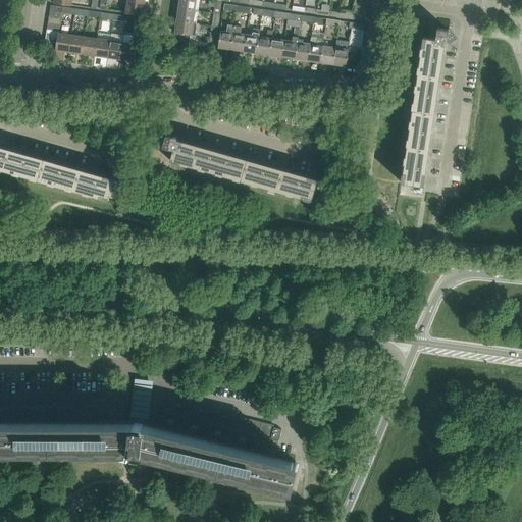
[(143,14),(145,3),(127,0),(125,12),(125,13),(144,15),(144,14),(143,14)]
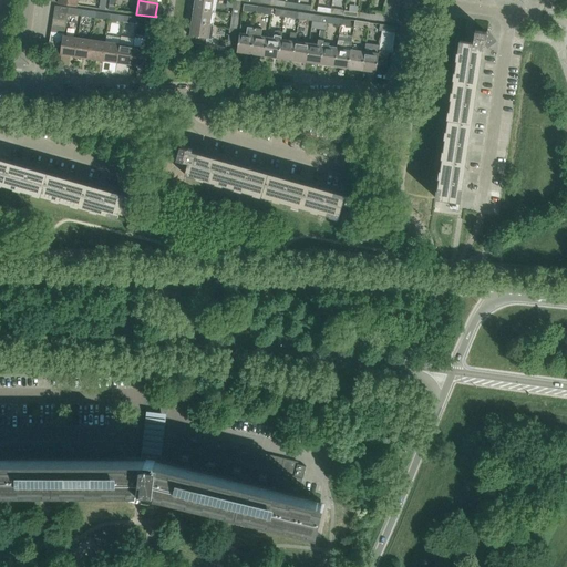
[(194,0),(193,8),(215,11),(216,0),(194,0)]
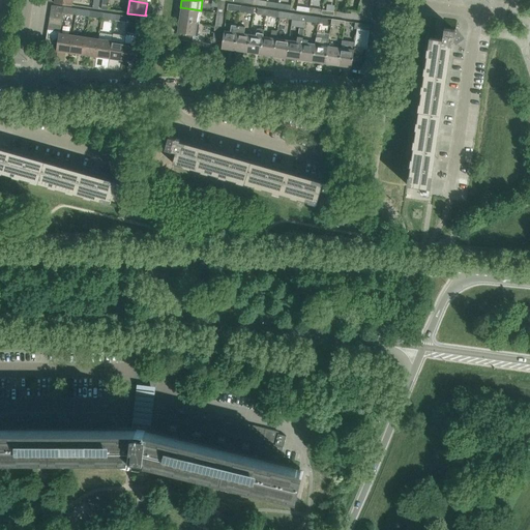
[(225,2),(221,1),(218,1),(216,12),(224,13),(225,2)]
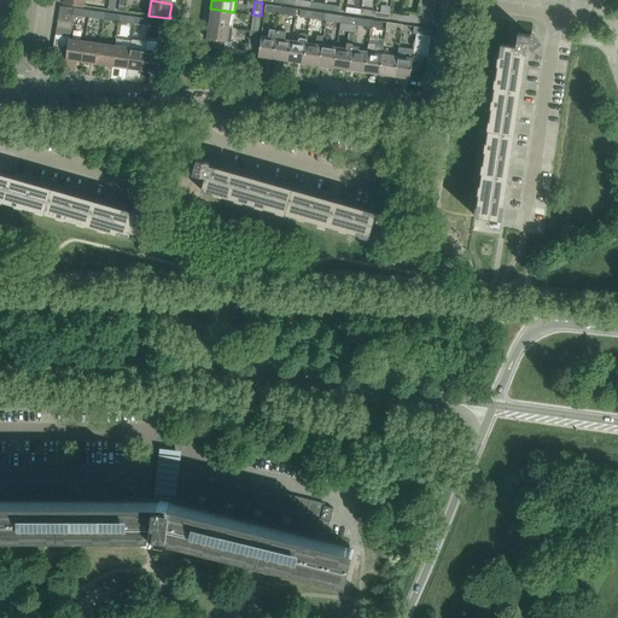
[(232,27),(234,12),(210,9),(209,24),(232,27)]
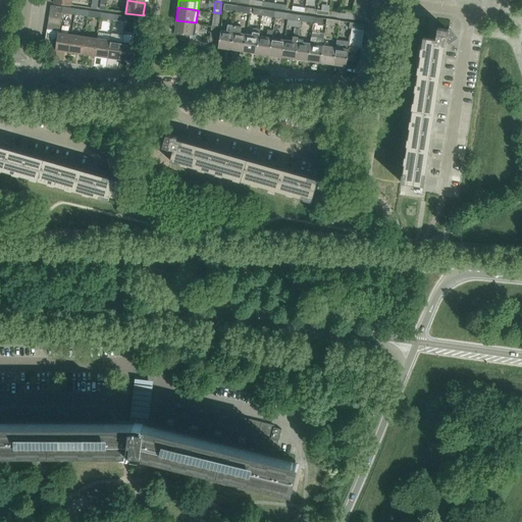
[(346,13),(342,13),(341,17),(353,19),(354,13),(354,12),(346,11),(346,13)]
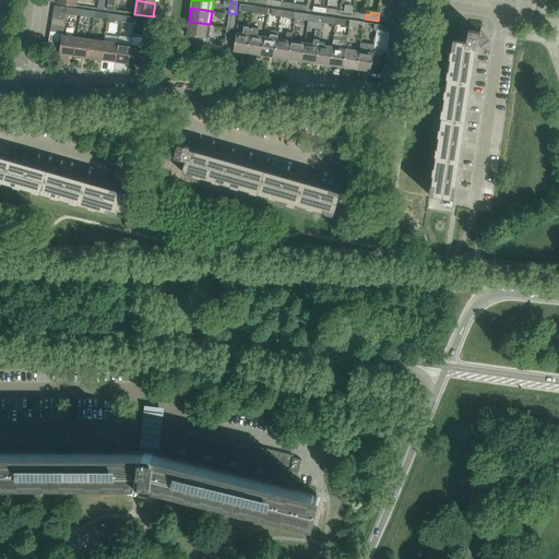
[(234,28),(236,14),(228,13),(226,27),(234,28)]
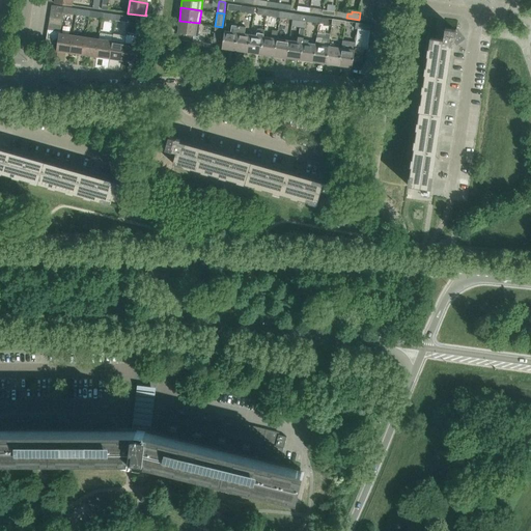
[(371,22),(372,15),(360,14),(359,20),(371,22)]
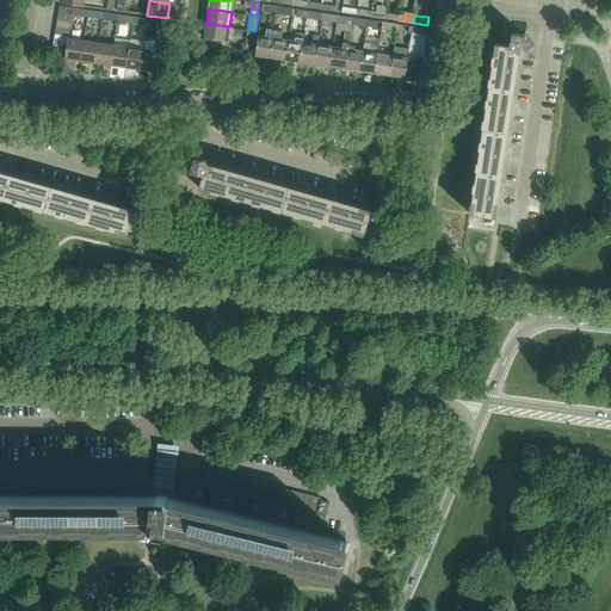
[(223,41),(228,41),(229,26),(207,24),(204,38),(211,38),(210,45),(222,48),(223,41)]
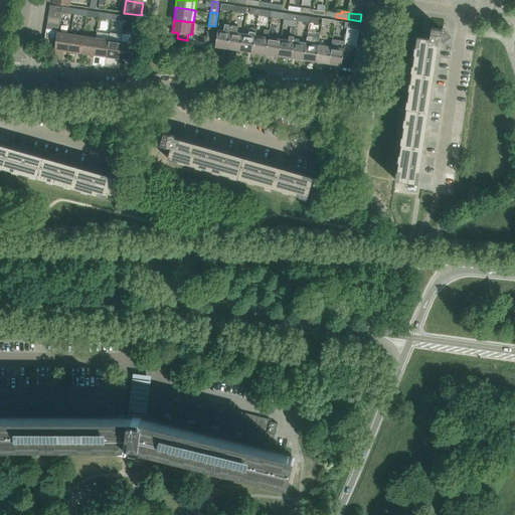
[(344,28),(347,28),(359,30),(360,24),(345,22),(344,28)]
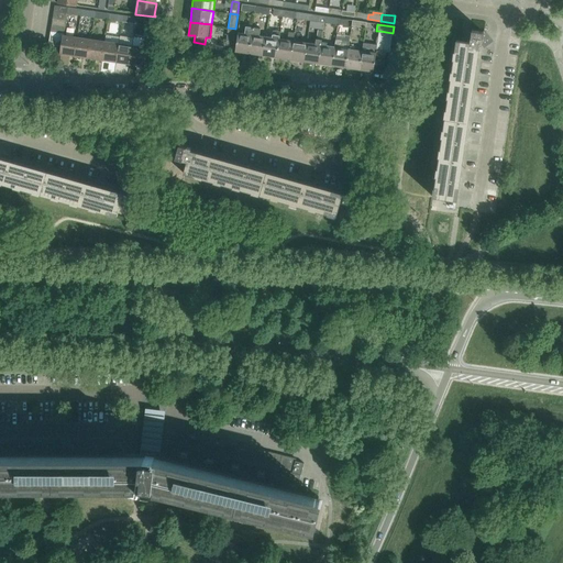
[(235,52),(249,54),(253,26),(245,25),(244,34),(238,33),(235,52)]
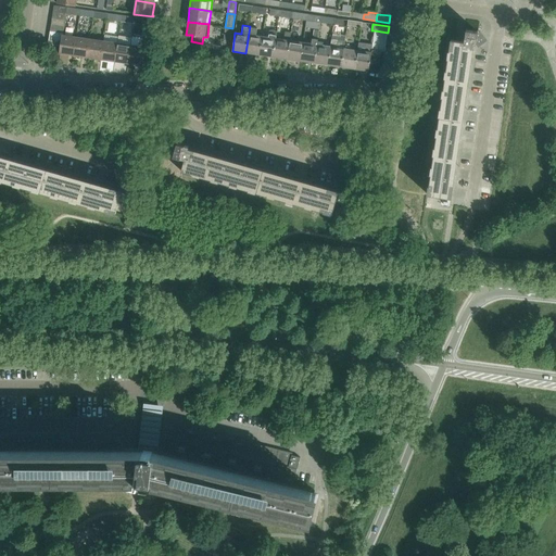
[(245,53),(260,54),(262,36),(256,35),(257,27),(250,26),(245,53)]
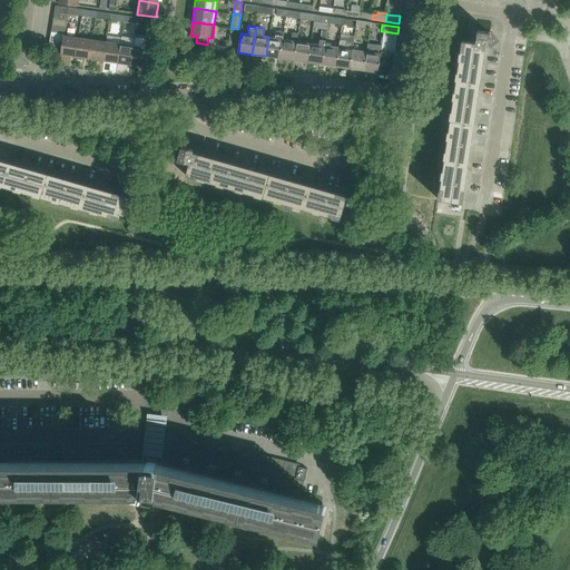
[(236,42),(238,29),(231,28),(229,41),(236,42)]
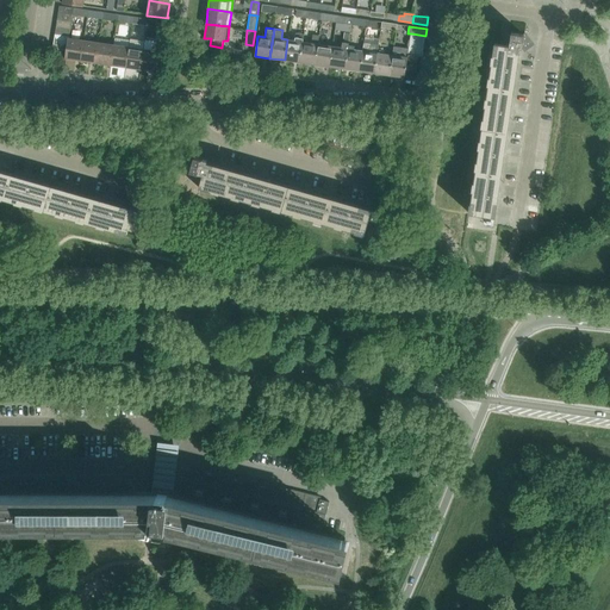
[(293,41),(287,39),(285,60),(300,62),(303,42),(304,33),(294,32),(293,41)]
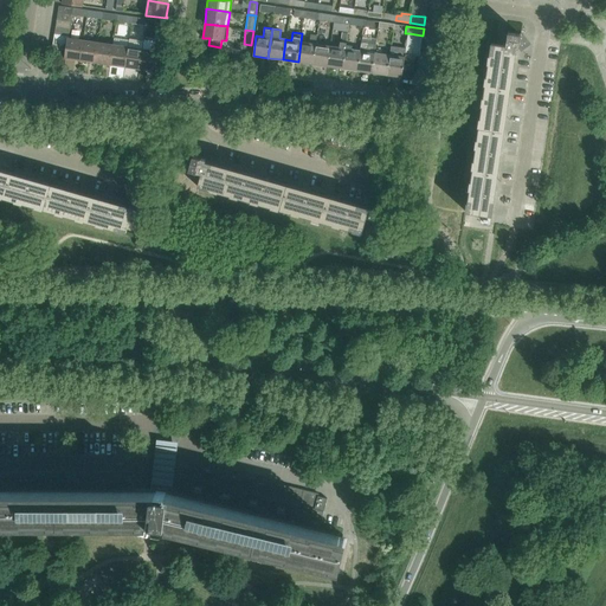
[(491,44),(465,212),(478,213),(478,217),(484,218),(483,223),(490,224),(516,47),(519,49),(519,47),(526,49),(524,37),(520,36),(521,34),(508,32),(507,36),(497,33),(496,44),(491,44)]
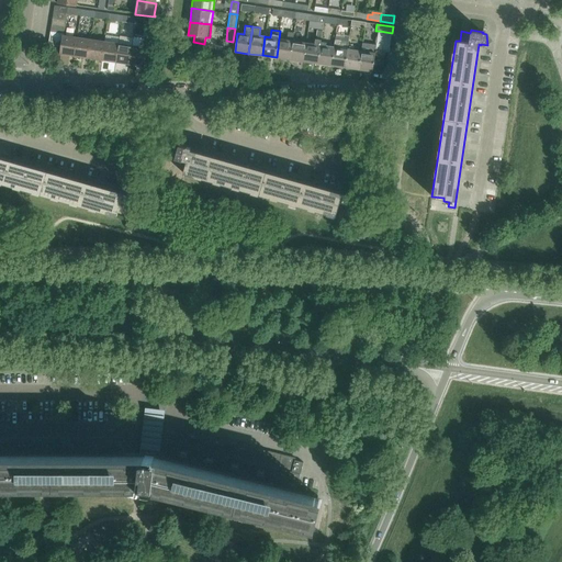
[(306,43),(303,62),(317,64),(321,41),(322,32),(316,31),(314,44),(306,43)]
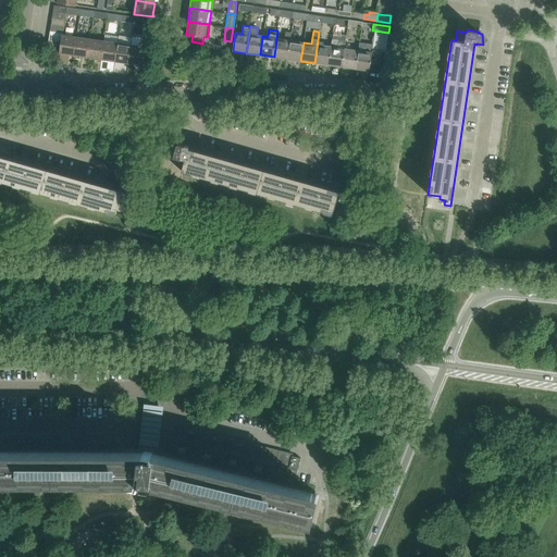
[(274,57),(287,59),(291,40),(292,33),(285,32),(284,39),(276,38),(274,57)]
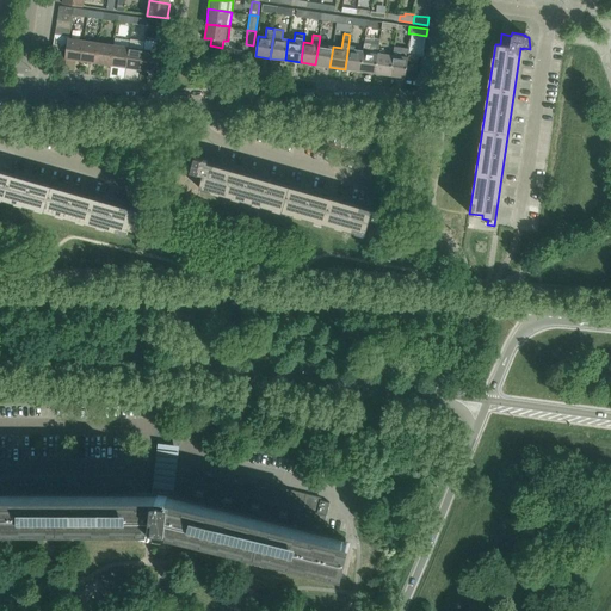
[(68,39),(68,43),(67,50),(66,60),(67,60),(67,59),(80,61),(84,42),(68,39)]
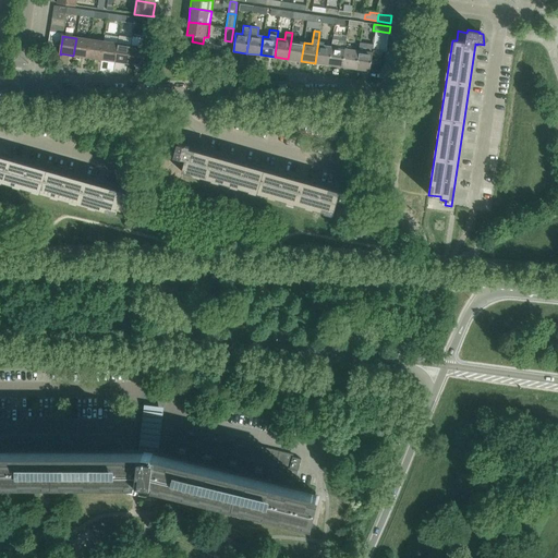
[(73,56),(87,57),(89,39),(76,38),(73,56)]
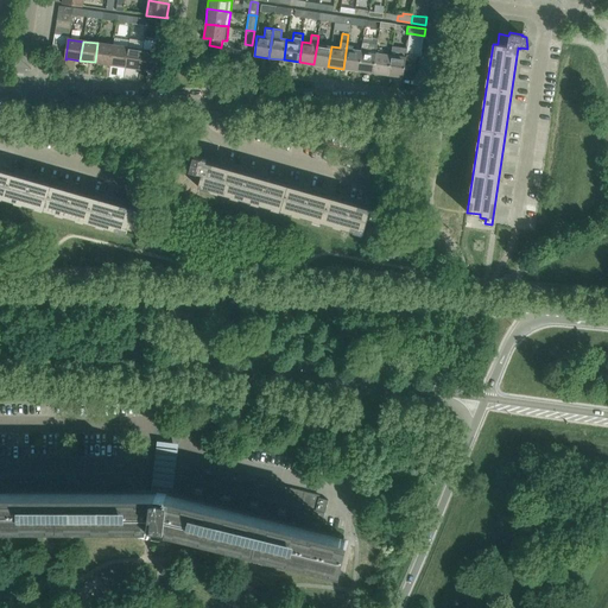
[(95,62),(111,64),(113,45),(97,43),(95,62)]
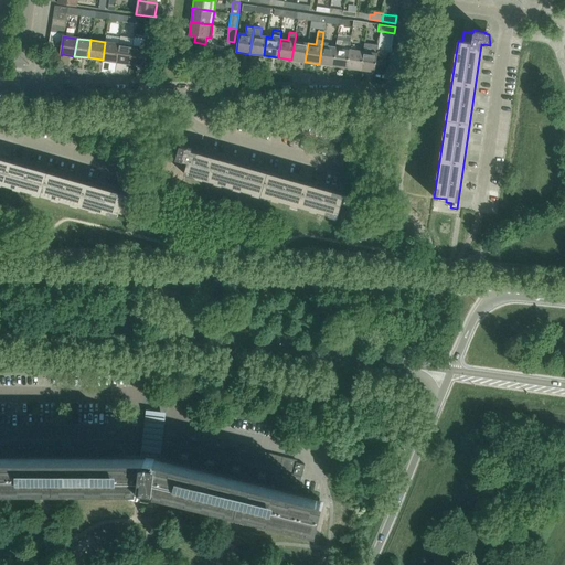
[(336,46),(332,66),(347,67),(350,45),(350,43),(342,42),(343,41),(337,40),(336,46)]
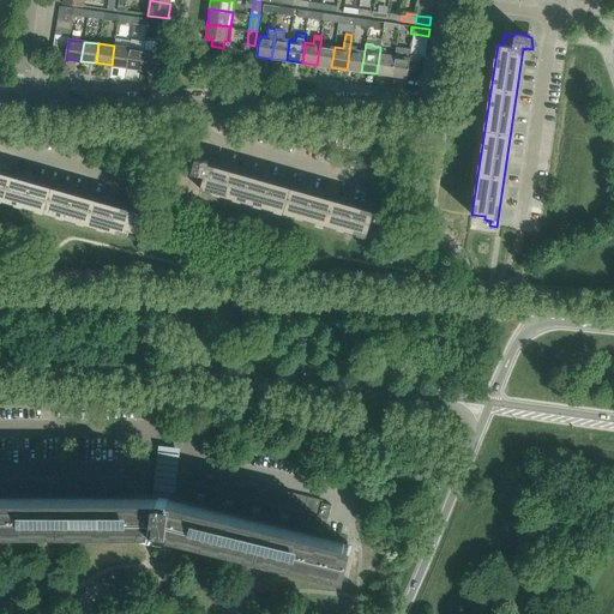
[(335,47),(320,44),(317,65),(331,67),(335,47)]
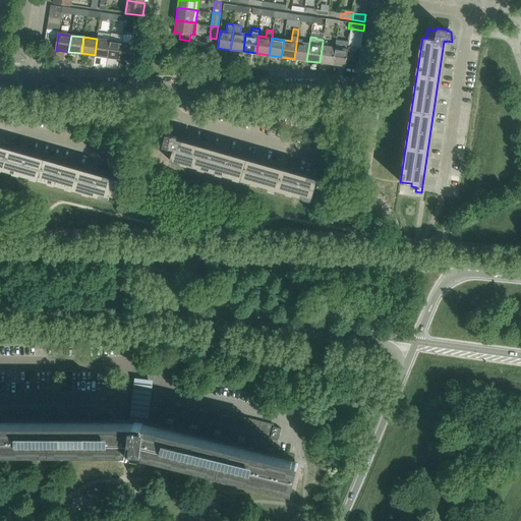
[(294,59),(306,61),(309,43),(302,42),(303,39),(297,38),(294,59)]
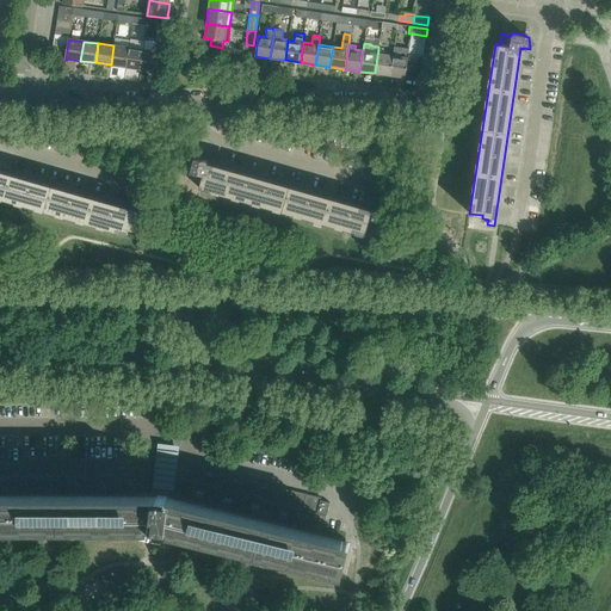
[(111,65),(127,67),(129,48),(113,45),(111,65)]
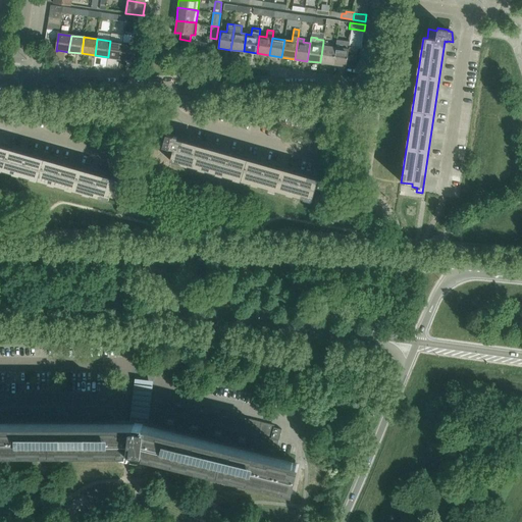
[(335,47),(333,64),(346,66),(347,60),(349,47),(350,42),(336,40),(335,47)]
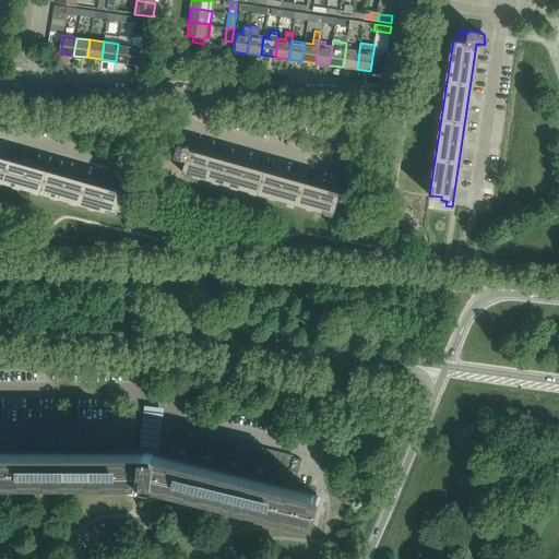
[(116,61),(130,63),(132,46),(118,44),(116,61)]
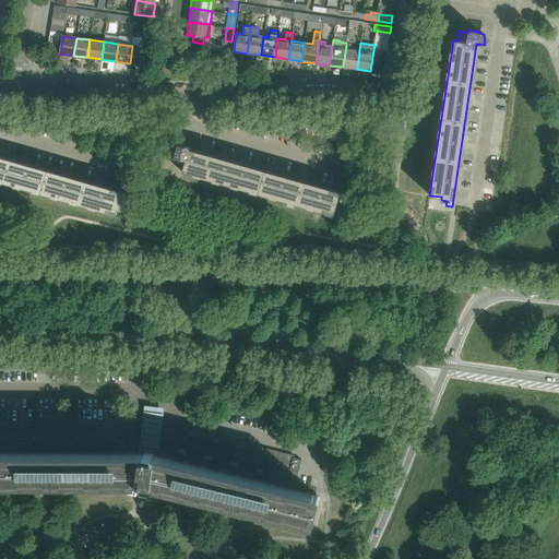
[(353,46),(346,45),(343,67),(357,69),(359,50),(353,49),(353,46)]
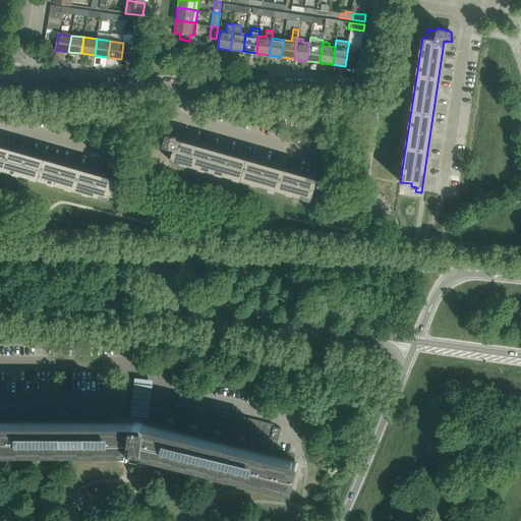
[(134,45),(123,43),(121,59),(132,61),(132,62),(133,62),(135,44),(135,43),(134,43),(134,45)]
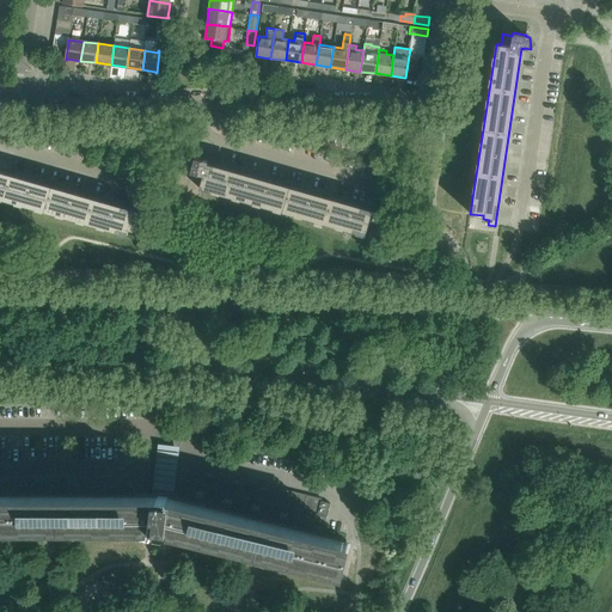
[(417,73),(420,56),(409,55),(407,71),(417,73)]
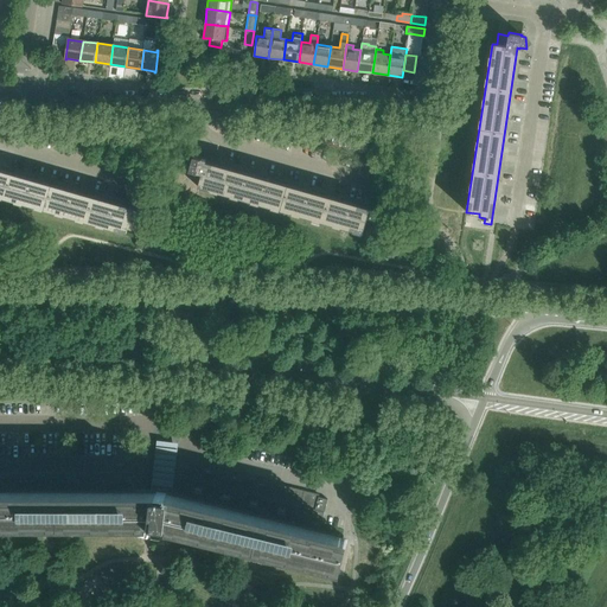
[(377,210),(206,161),(206,160),(206,159),(209,153),(189,151),(187,154),(183,153),(173,187),(197,195),(199,186),(363,232),(366,219),(369,219),(370,216),(376,217),(377,210)]
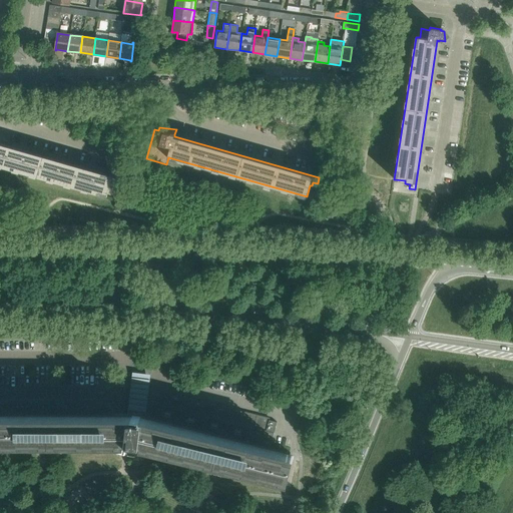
[(0,165),(107,196),(109,186),(112,187),(113,182),(118,183),(119,177),(0,142),(0,165)]
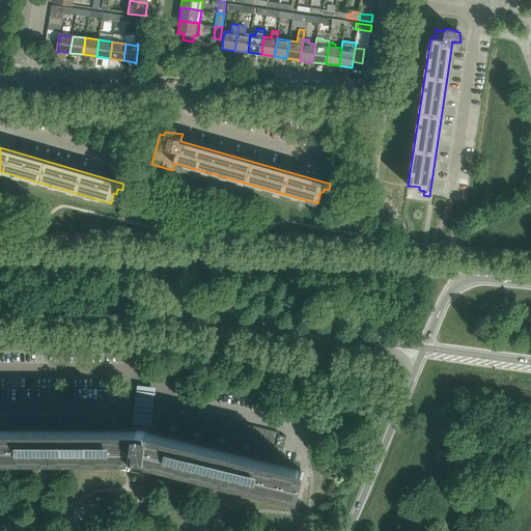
[(140,459),(140,458),(142,458),(142,457),(146,457),(145,462),(297,499),(303,473),(299,472),(299,469),(279,464),(280,463),(281,458),(286,437),(279,435),(279,432),(260,427),(154,402),(156,393),(137,391),(132,429),(117,428),(117,417),(0,416),(0,458),(130,459),(130,455),(134,456),(134,457),(135,458),(135,459),(135,460),(136,460),(136,462),(137,462),(138,462),(139,462),(140,460),(140,459)]
